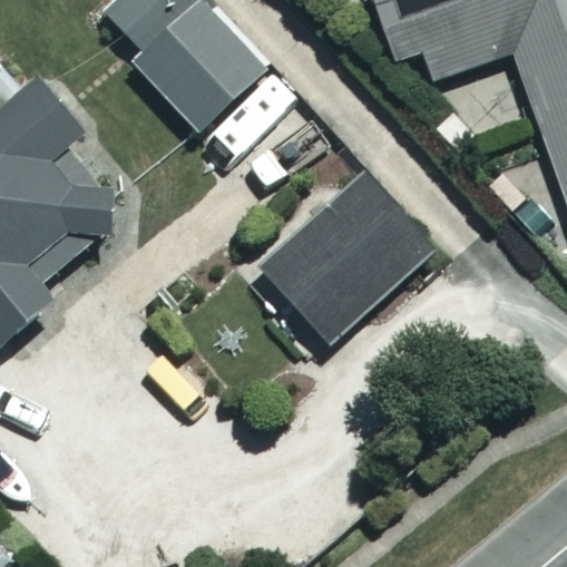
[(196,129),(263,62),(203,0),(129,0),(107,22),(139,55),(130,64),(196,129)]
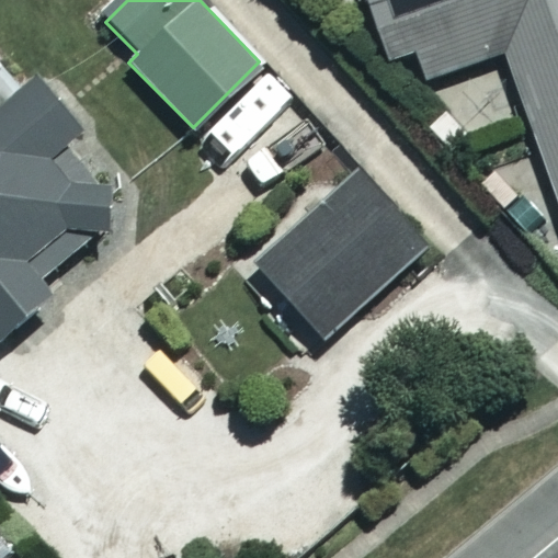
[(366,0),(389,61),(414,52),(424,81),(504,52),(557,197),(557,0),(366,0)]
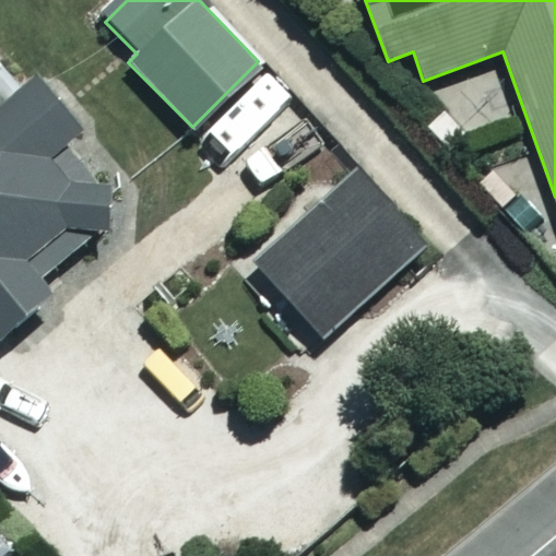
[(0,338),(48,297),(36,283),(130,203),(30,84),(0,108),(0,338)]
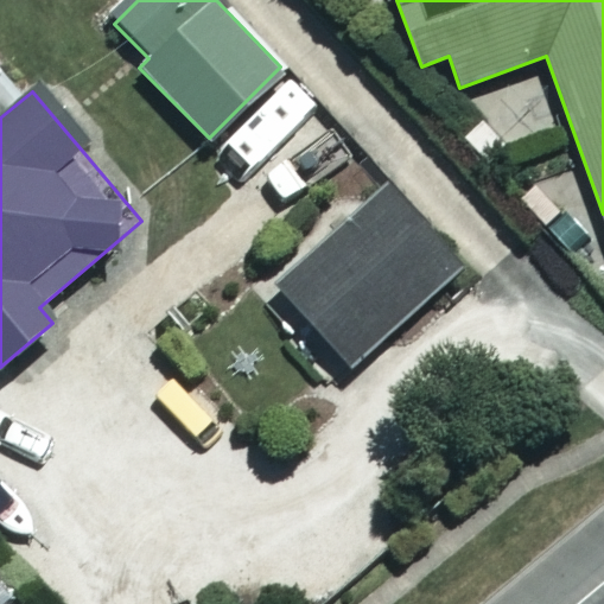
[(385,179),(271,279),(348,369),(462,272),(385,179)]
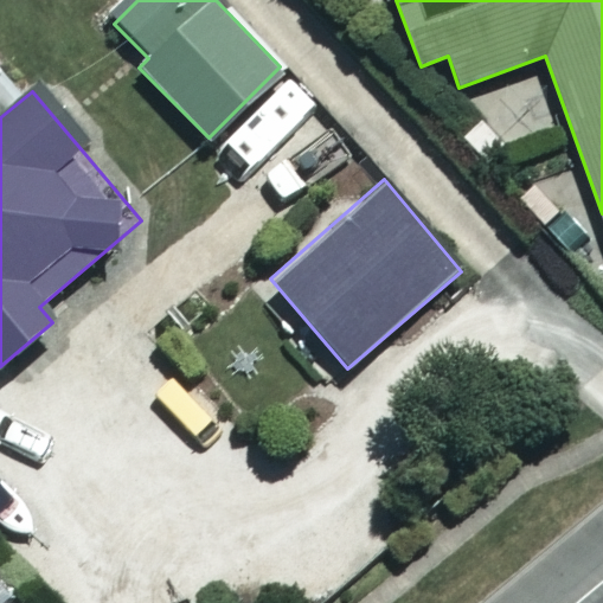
[(0,602),(4,602),(23,584),(0,564),(0,602)]
